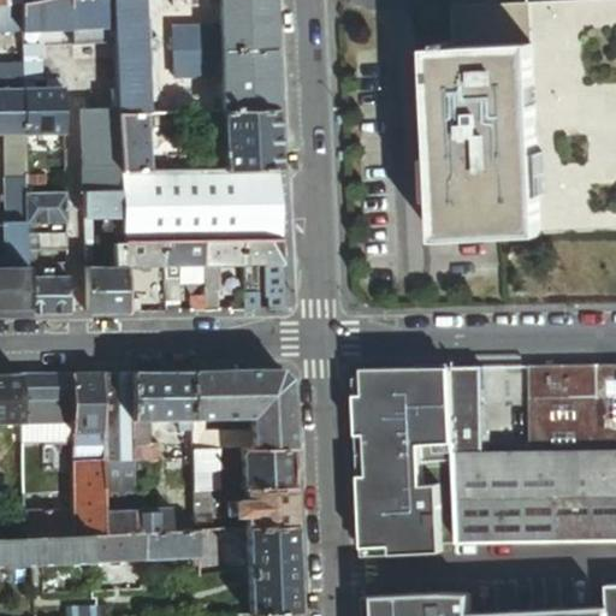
[(72,0),(52,0),(25,5),(25,34),(73,33),(73,24),(72,0)]
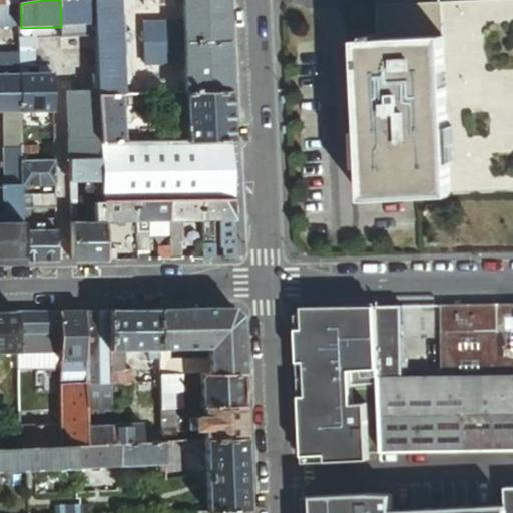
[(97,19),(95,0),(60,0),(61,20),(97,19)]
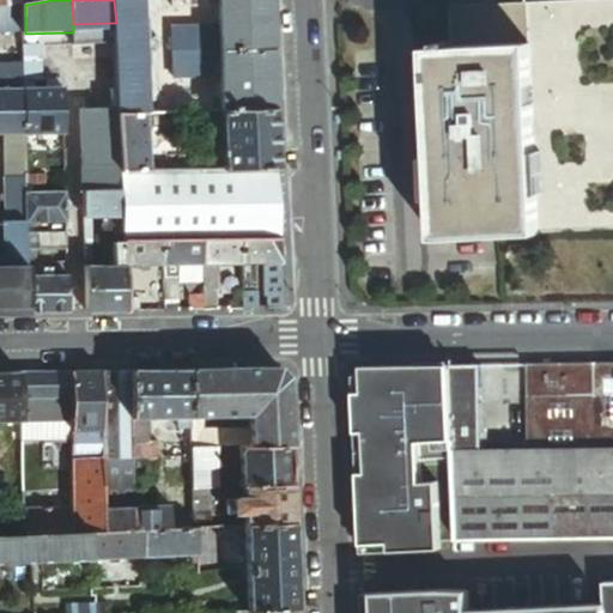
[(145,56),(143,0),(114,0),(116,23),(117,58),(145,56)]
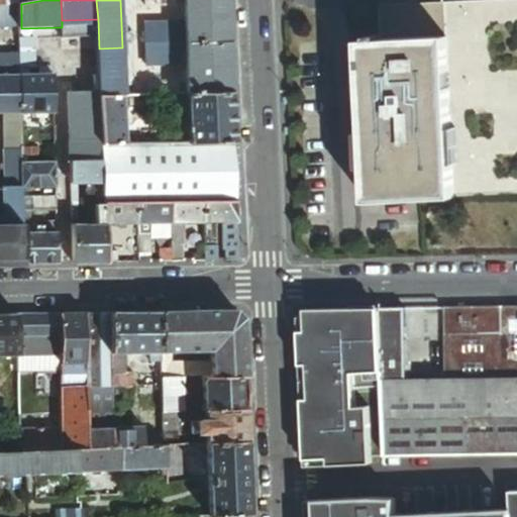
[(186,0),(149,0),(150,8),(177,7),(177,2),(187,2),(186,0)]
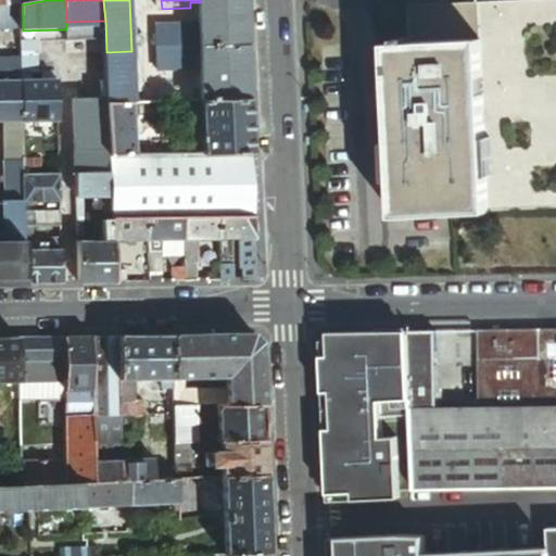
[(248,46),(244,0),(200,0),(201,2),(202,26),(202,48),(248,46)]
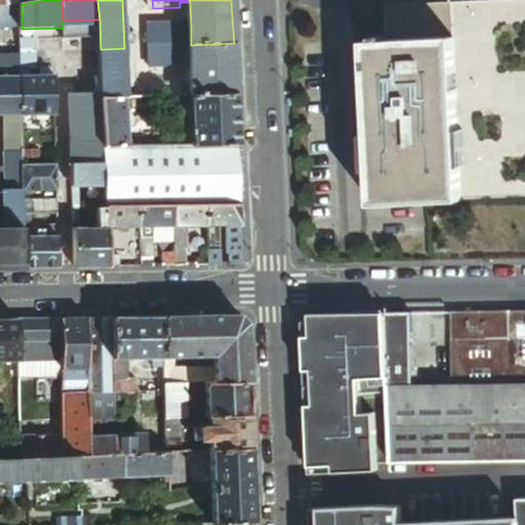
[(19,6),(0,9),(0,29),(21,29),(19,6)]
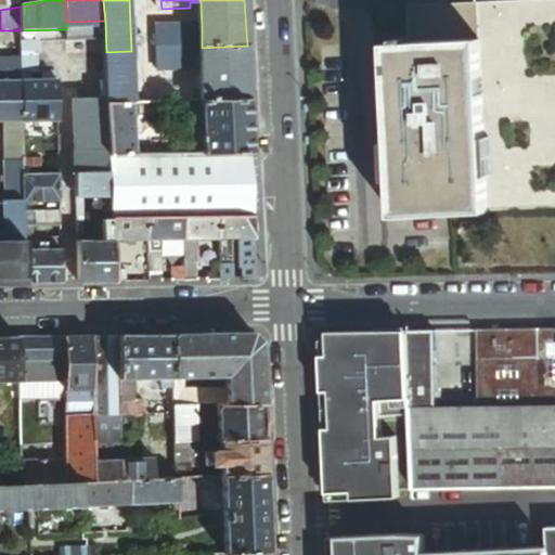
[(156,28),(157,50),(196,48),(202,48),(202,26),(156,28)]
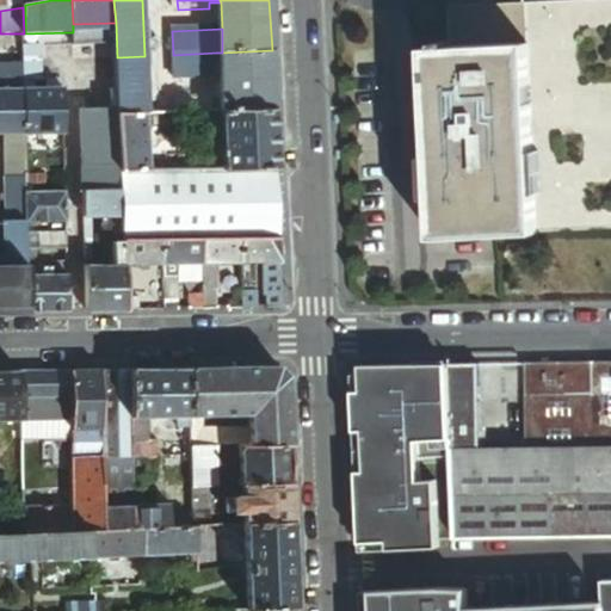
[(434,238),(537,233),(529,43),(448,47),(448,41),(434,42),(436,48),(425,48),(430,156),(432,197),(434,238)]
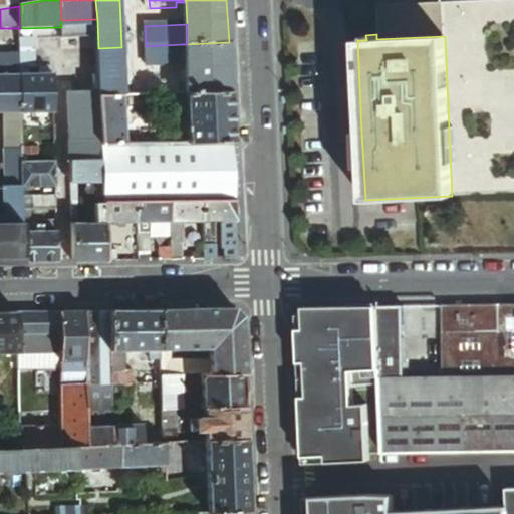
[(22,76),(32,76),(32,42),(21,42),(21,55),(22,76)]
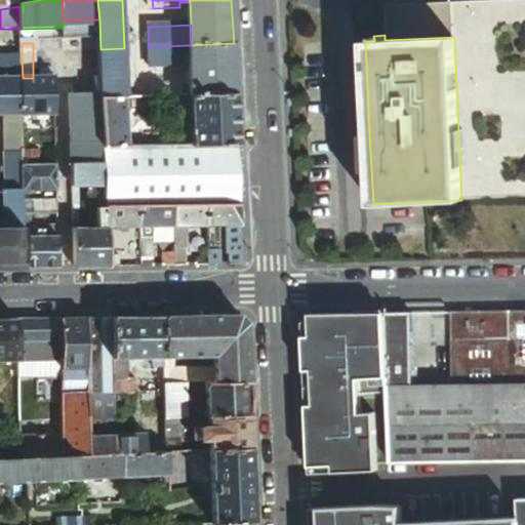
[(38,43),(33,43),(33,78),(55,77),(55,74),(38,74),(38,43)]
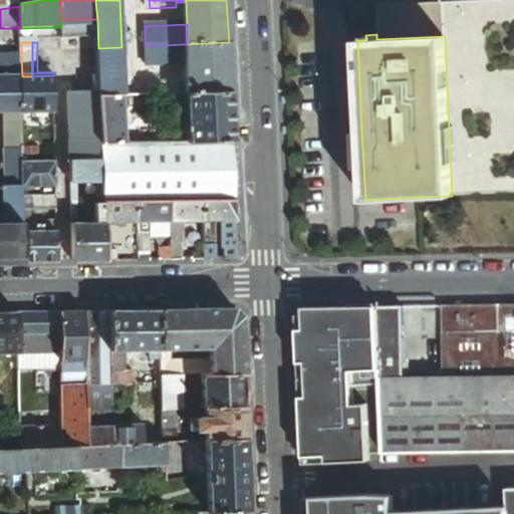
[(231,92),(229,42),(187,44),(188,64),(188,82),(189,94),(231,92)]
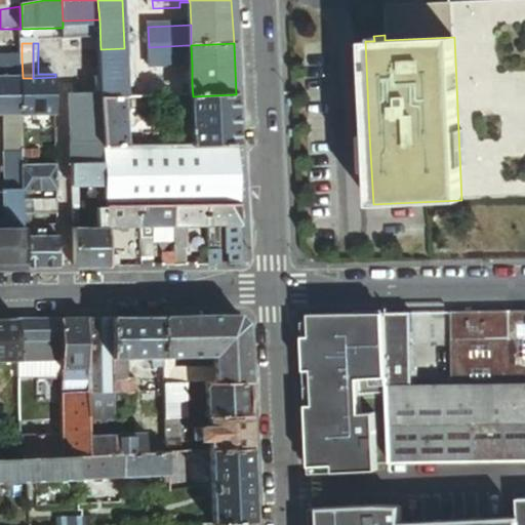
[(186,45),(149,47),(150,67),(186,66),(186,45)]
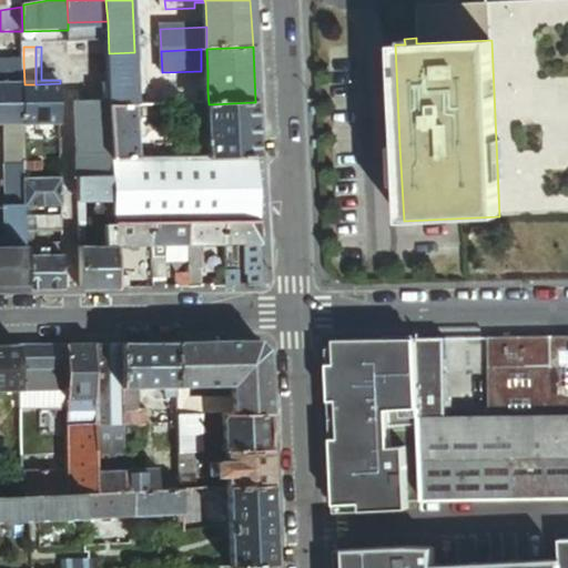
[(137,89),(134,52),(109,53),(111,103),(111,108),(137,107),(137,89)]
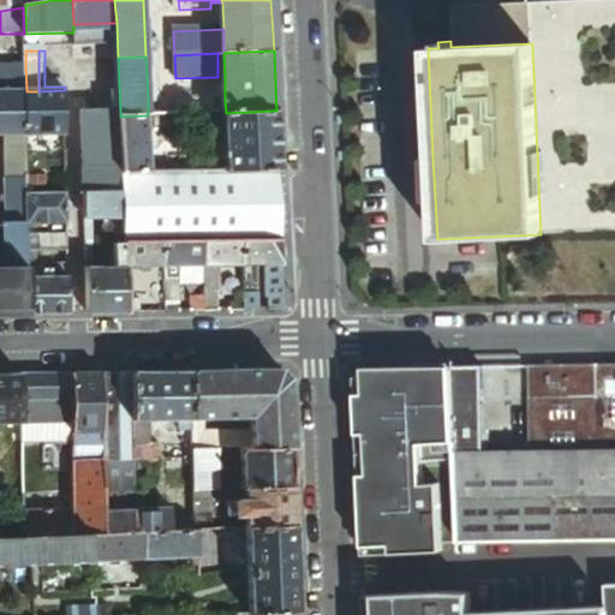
[(27,135),(27,91),(16,91),(15,66),(0,66),(0,135),(10,136),(24,135),(27,135)]
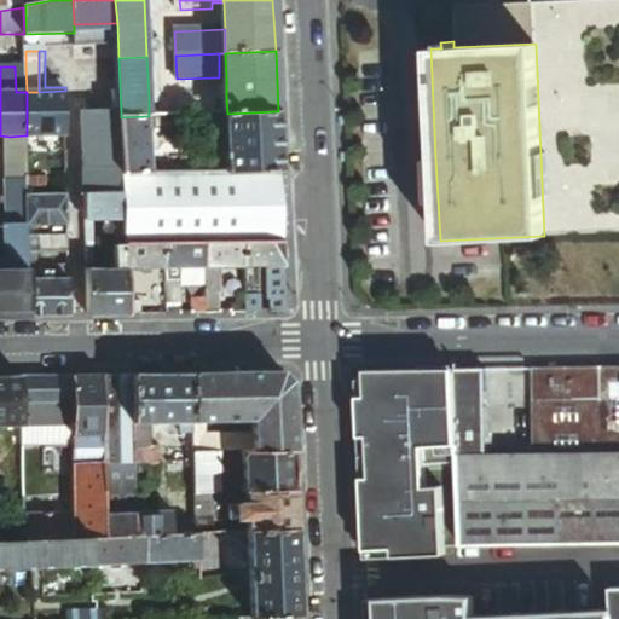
[(16,92),(27,92),(25,67),(15,67),(16,92)]
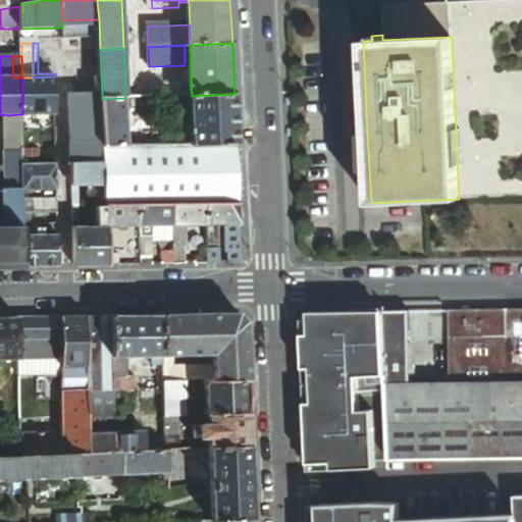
[(57,114),(56,76),(55,76),(33,77),(22,77),(22,114),(57,114)]
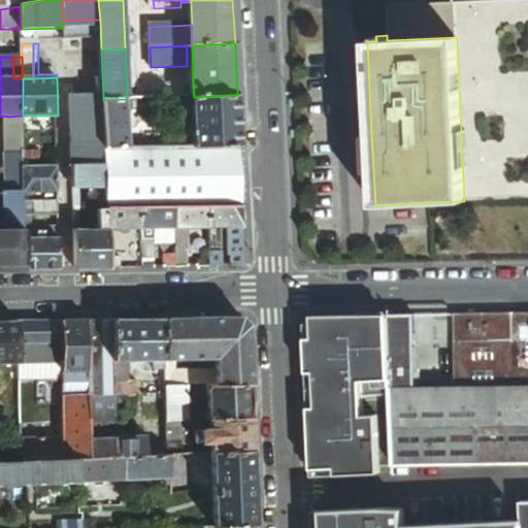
[(127,83),(127,99),(190,97),(194,97),(193,85),(183,86),(183,81),(127,83)]
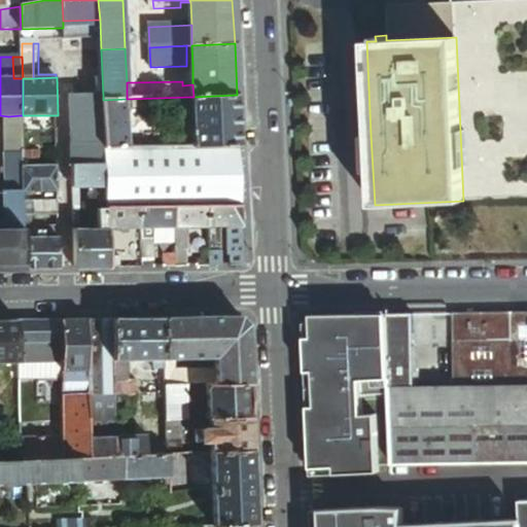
[(239,145),(237,95),(194,97),(189,97),(189,136),(190,147),(239,146),(239,145)]
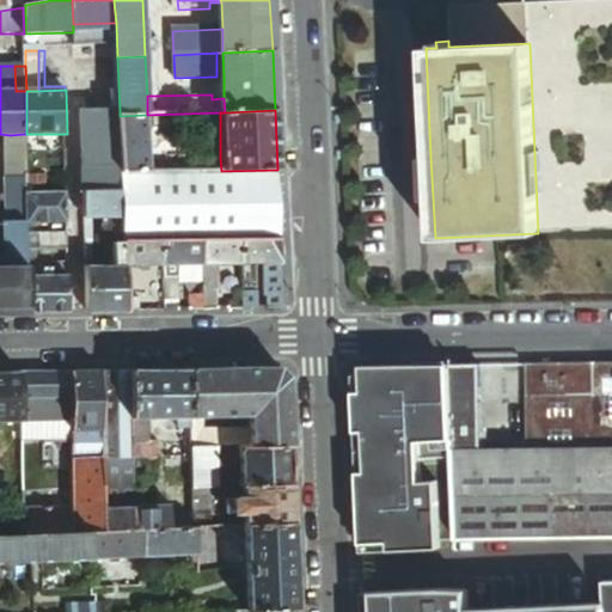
[(120,116),(120,111),(83,112),(84,167),(106,167),(106,151),(121,151),(120,116)]
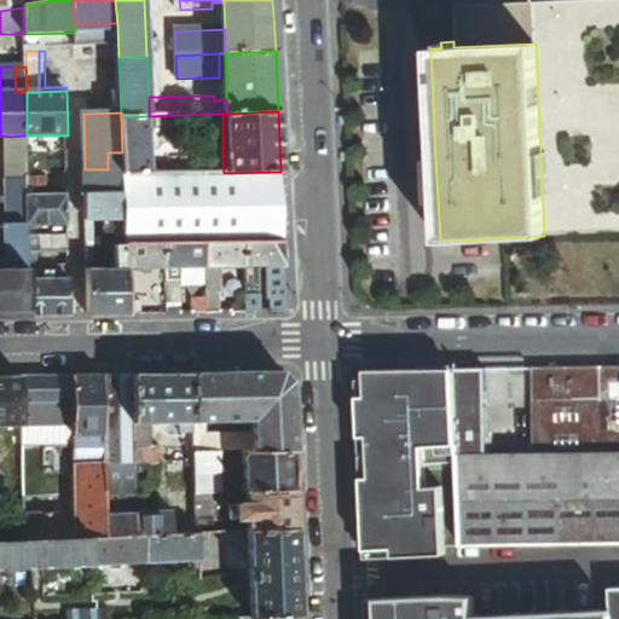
[(151,166),(149,116),(121,117),(122,152),(123,168),(123,175),(151,175),(151,166)]
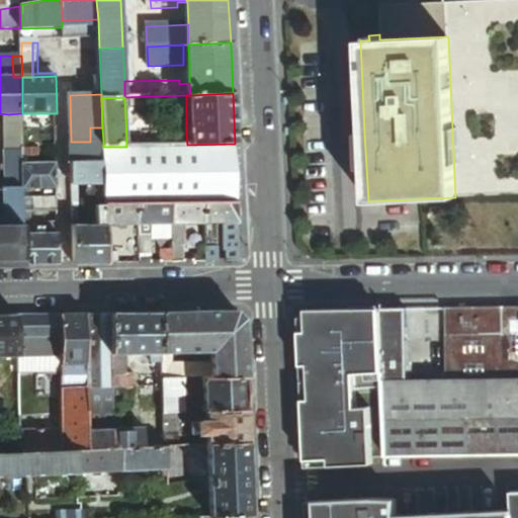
[(21,153),(20,113),(8,114),(9,153),(21,153)]
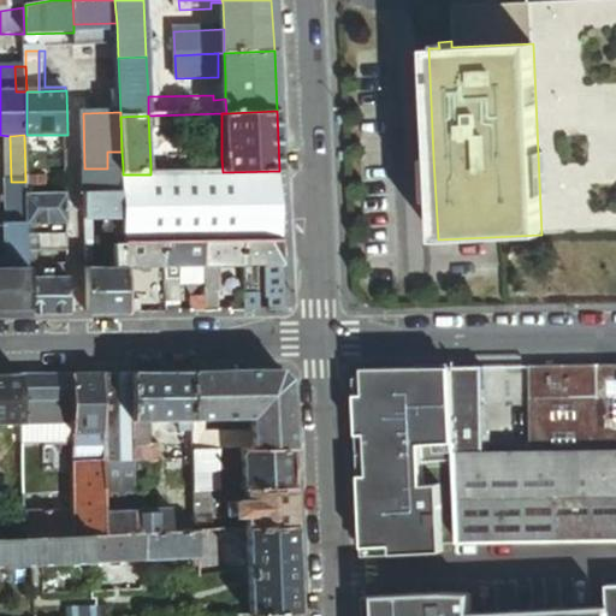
[(150,165),(150,175),(201,173),(200,154),(167,155),(150,165)]
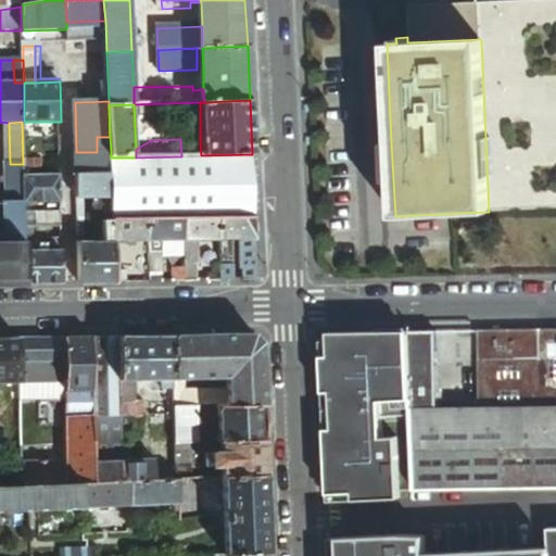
[(97,152),(76,152),(77,176),(112,175),(111,158),(111,151),(97,152)]
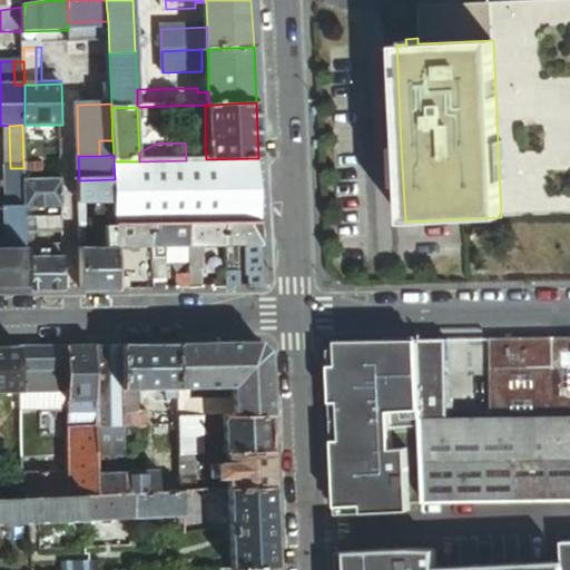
[(262,224),(258,158),(206,159),(189,160),(186,160),(139,161),(114,161),(115,179),(116,204),(117,226),(153,226),(189,225),(225,224),(262,224)]
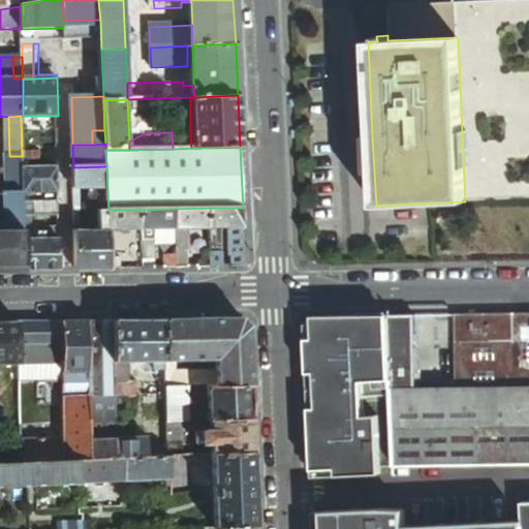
[(24,168),(24,156),(22,156),(9,156),(7,156),(8,185),(8,194),(24,193),(24,168)]
